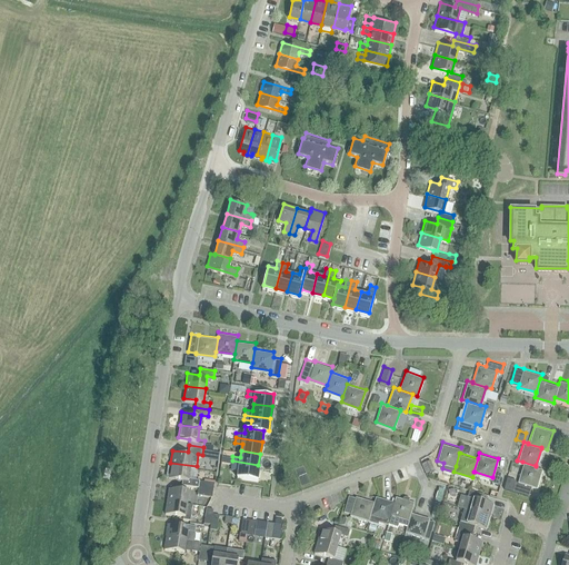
[(435,468),(429,457),(421,461),(426,472),(435,468)]
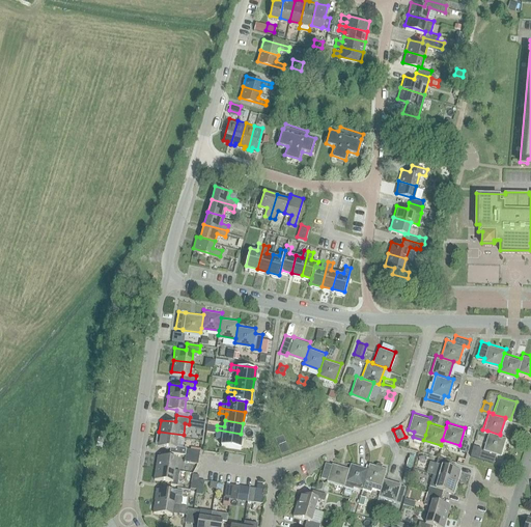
[(529,432),(520,428),(516,438),(527,441),(529,432)]
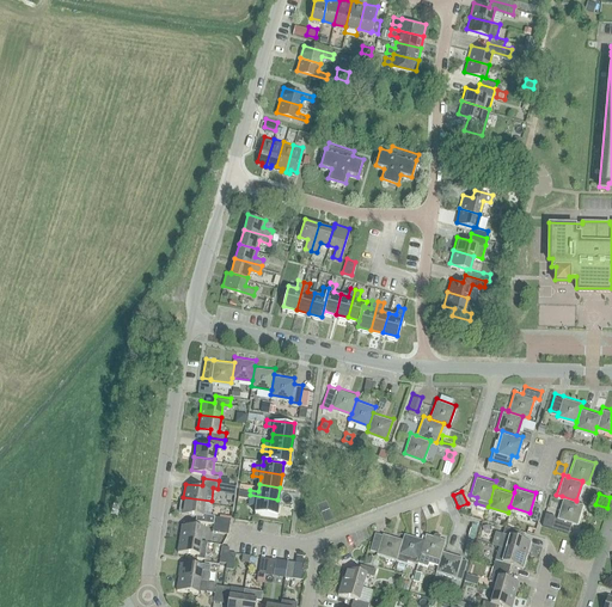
[(275,513),(277,500),(250,495),(249,501),(257,502),(256,510),(275,513)]
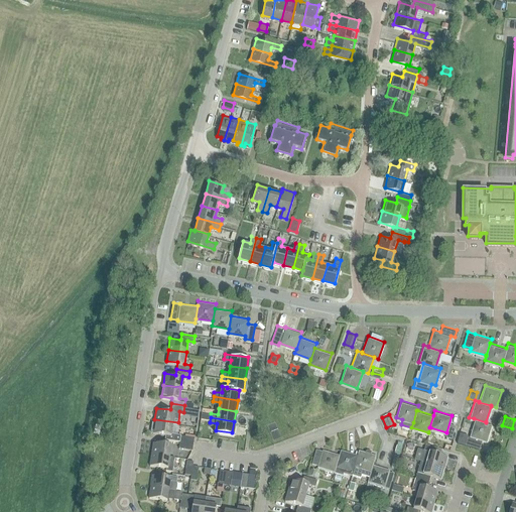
[(474,418),(469,435),(486,440),(491,423),(486,421),(486,422),(474,418)]
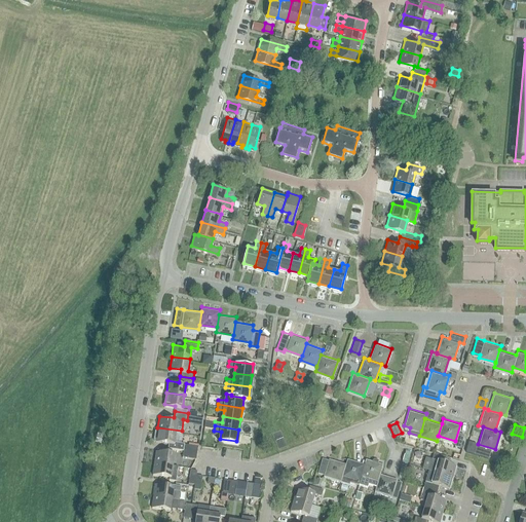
[(182,432),(182,431),(157,427),(157,429),(155,429),(154,438),(156,438),(156,439),(168,441),(168,446),(183,448),(197,450),(198,443),(197,443),(174,440),(176,431),(182,432)]
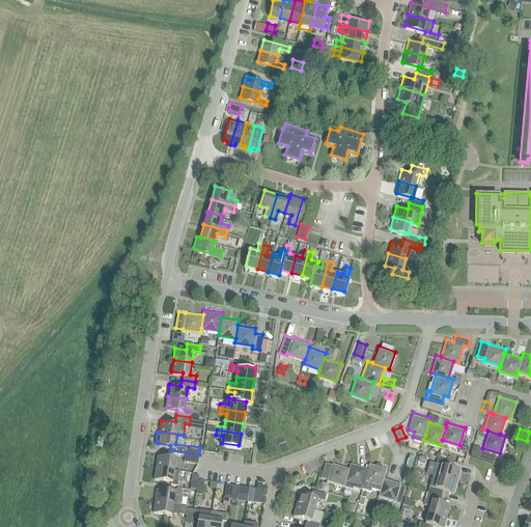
[(473,443),(470,453),(478,455),(481,445),(473,443)]
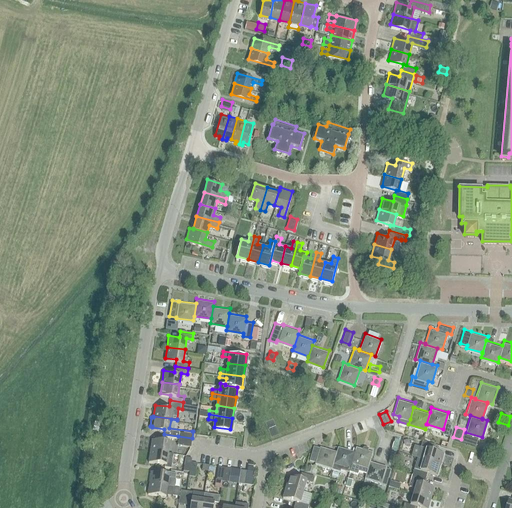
[(152,437),(150,448),(173,451),(168,450),(170,439),(152,437)]
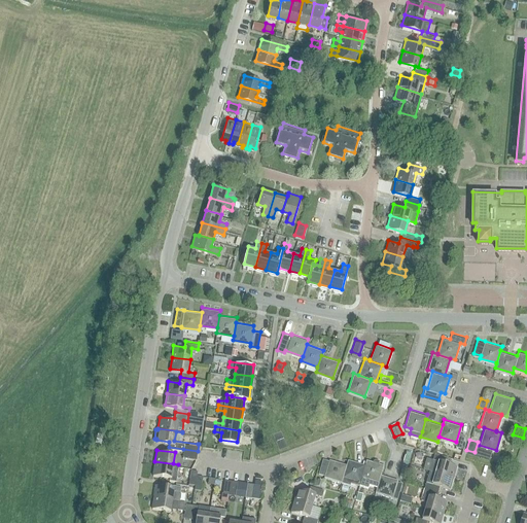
[(438,459),(435,469),(453,476),(457,464),(446,460),(448,454),(434,450),(432,457),(438,459)]
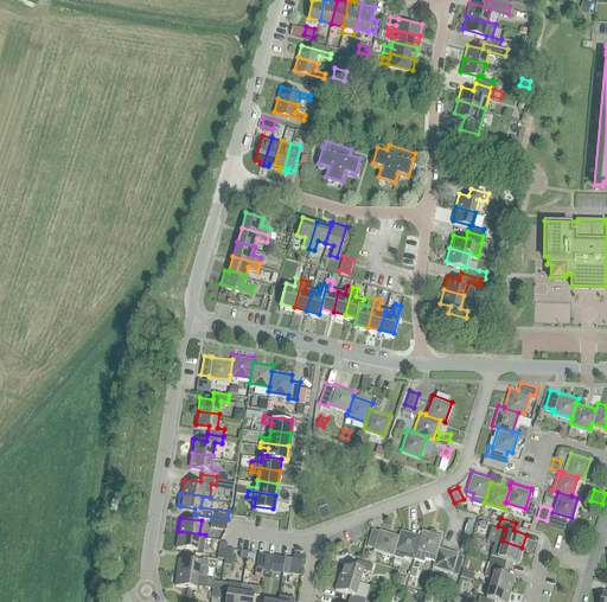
[(400,533),(379,527),(379,529),(372,526),(368,543),(375,544),(374,546),(394,552),(400,533)]
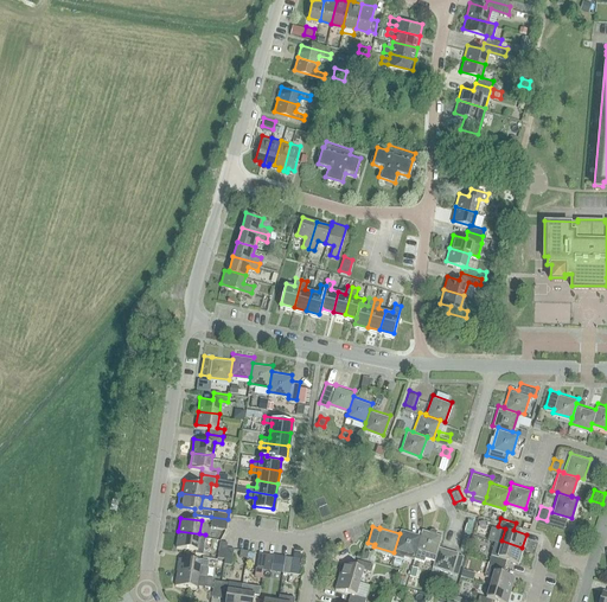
[(422,527),(420,532),(421,533),(416,548),(415,552),(414,555),(423,557),(425,555),(434,557),(435,552),(436,552),(439,544),(442,533),(435,531),(436,527),(433,526),(429,527),(429,530),(422,527)]
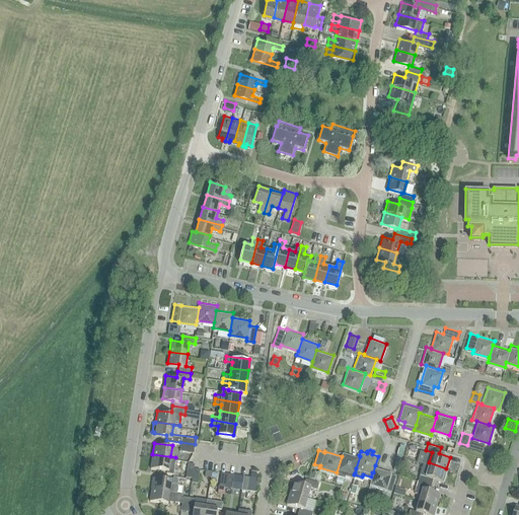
[(355,472),(356,468),(360,456),(359,455),(343,451),(342,456),(337,472),(345,474),(346,470),(355,472)]
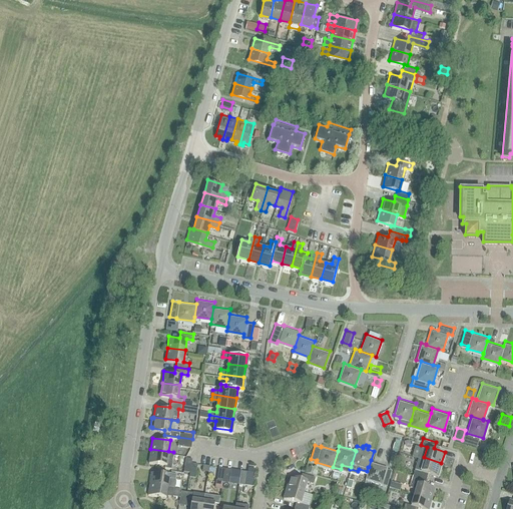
[(171,466),(173,452),(150,449),(149,460),(165,463),(164,465),(171,466)]
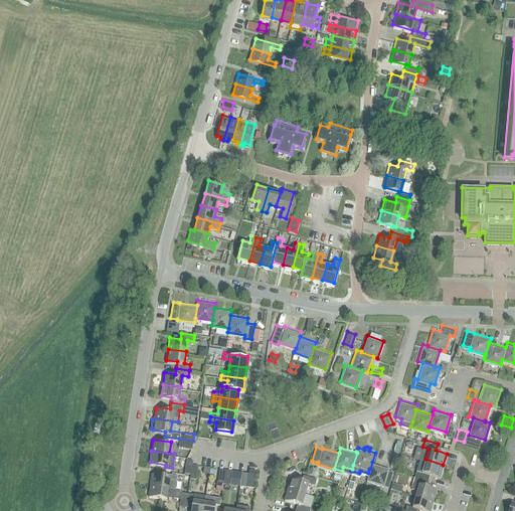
[(405,453),(400,452),(396,463),(401,464),(405,453)]
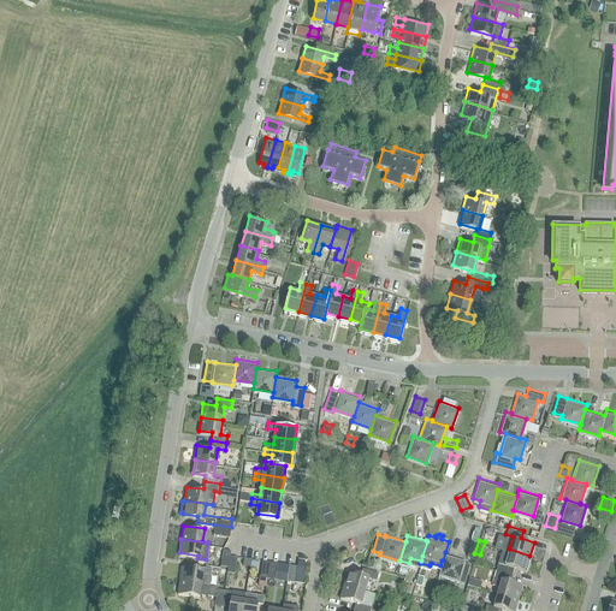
[(220,562),(227,563),(230,552),(230,547),(223,546),(220,562)]
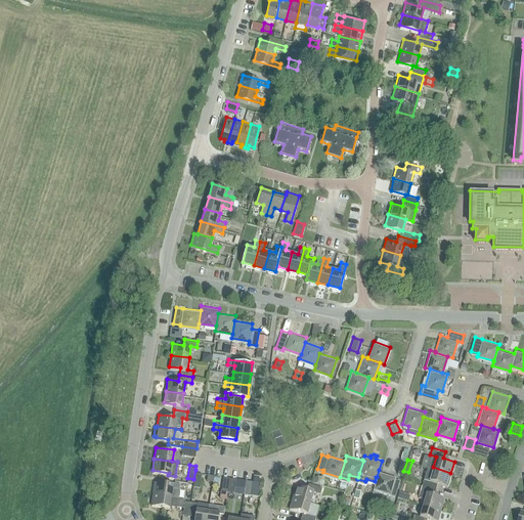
[(447,484),(450,473),(433,467),(433,468),(427,466),(422,482),(435,486),(437,481),(447,484)]
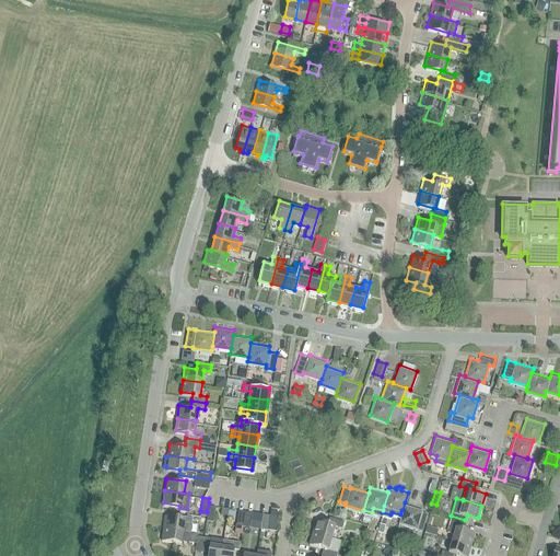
[(209,502),(207,512),(207,518),(213,519),(216,504),(209,502)]
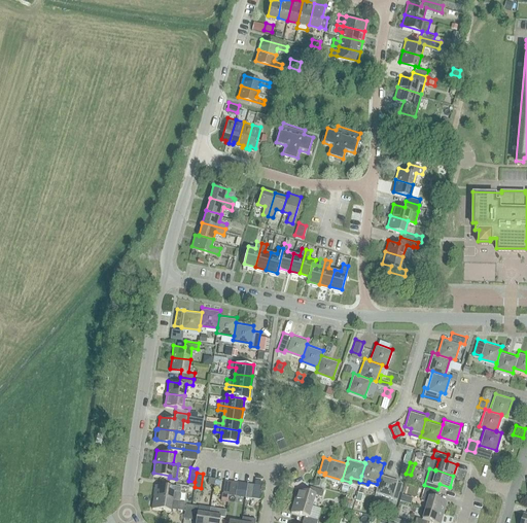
[(397,478),(381,473),(379,480),(378,480),(377,484),(376,490),(392,495),(397,478)]
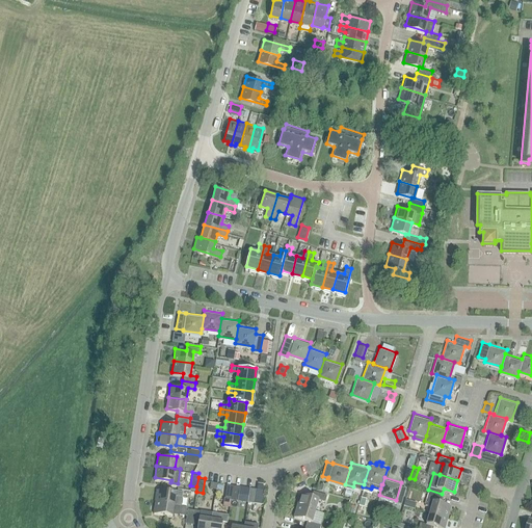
[(239,484),(233,483),(231,497),(237,498),(239,484)]
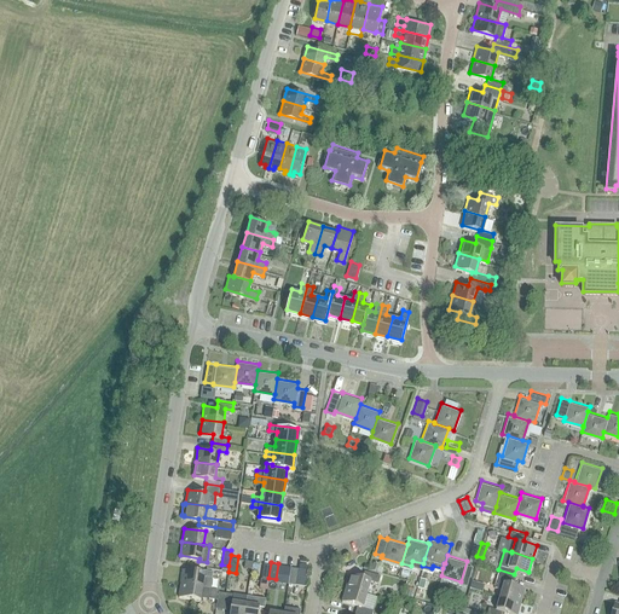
[(299,566),(290,565),(288,580),(296,581),(299,566)]
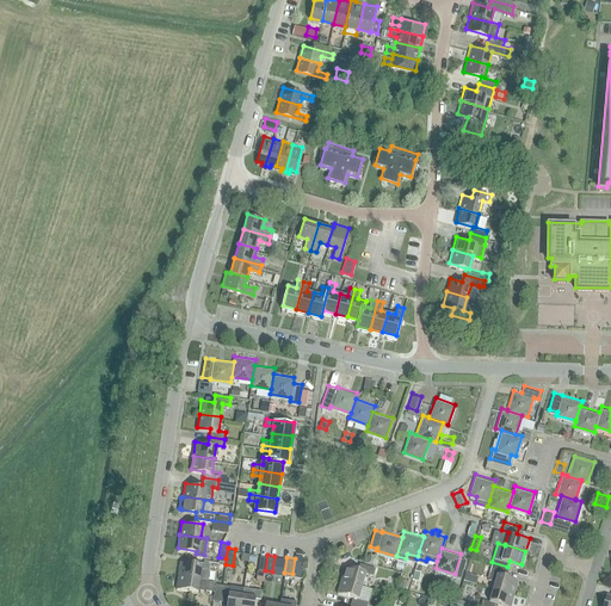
[(180,560),(179,573),(204,576),(205,568),(209,569),(210,562),(199,561),(199,563),(180,560)]
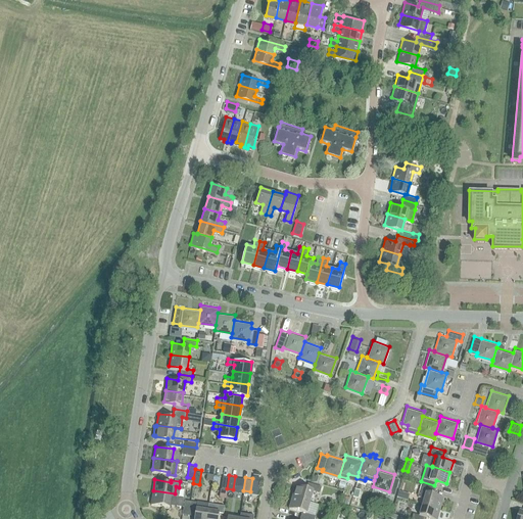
[(258,491),(260,480),(253,479),(251,490),(258,491)]
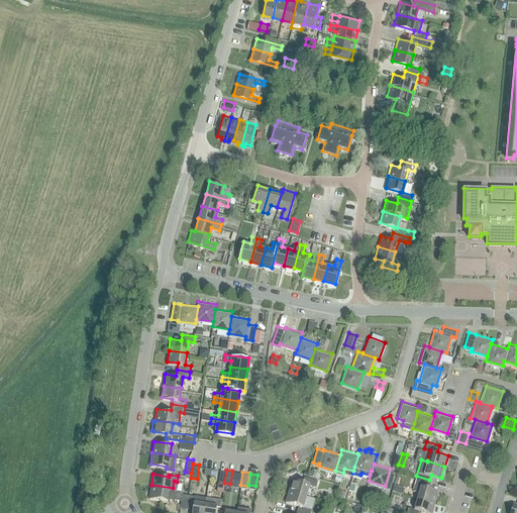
[(293,478),(290,489),(306,494),(309,483),(316,485),(317,478),(305,475),(303,481),(293,478)]
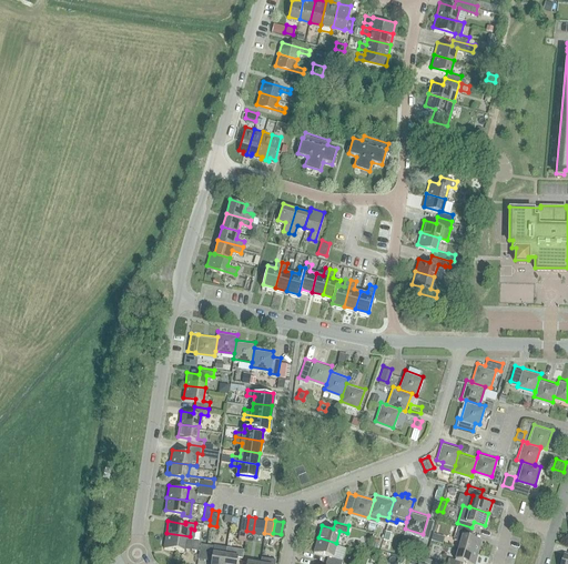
[(460,539),(458,544),(477,550),(482,537),(469,534),(472,527),(457,523),(453,536),(460,539)]
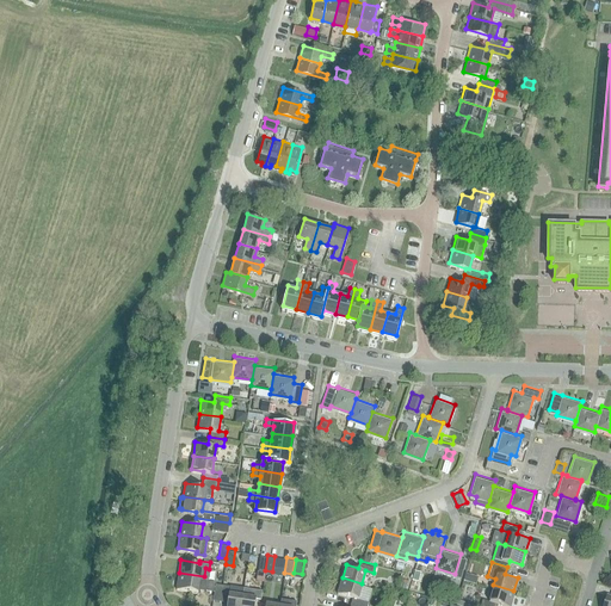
[(408,573),(402,572),(399,582),(406,585),(408,573)]
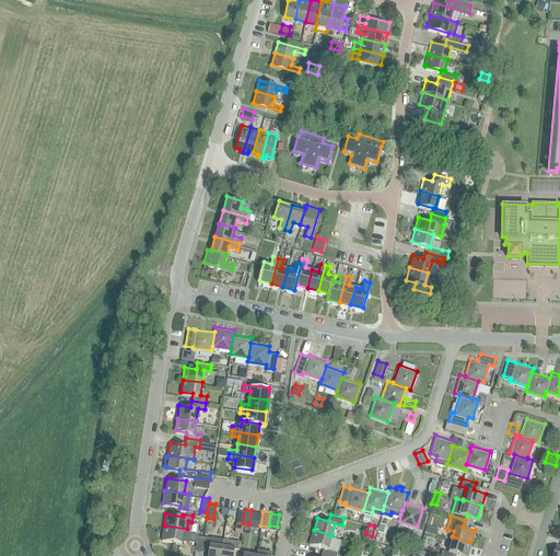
[(205,534),(197,533),(198,531),(187,530),(187,529),(164,525),(162,537),(181,541),(182,537),(196,540),(195,548),(202,549),(205,534)]
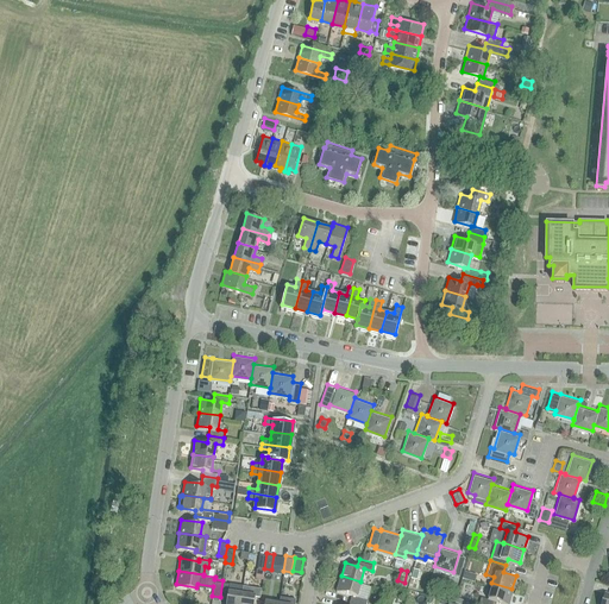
[(357,595),(360,582),(341,576),(337,589),(352,592),(350,599),(364,603),(366,597),(357,595)]
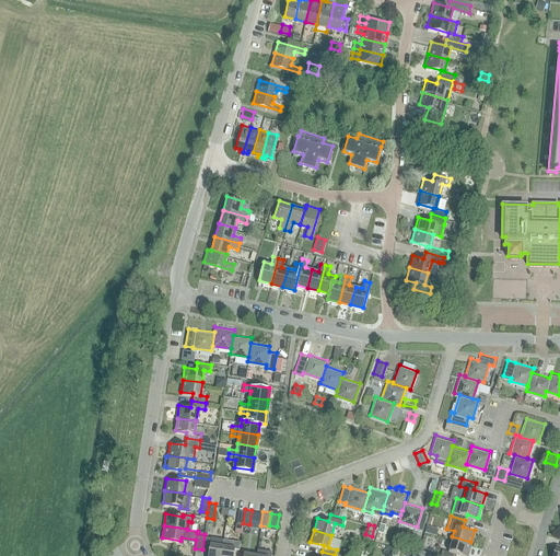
[(211,535),(205,534),(202,549),(208,551),(207,555),(220,555),(223,536),(211,535)]
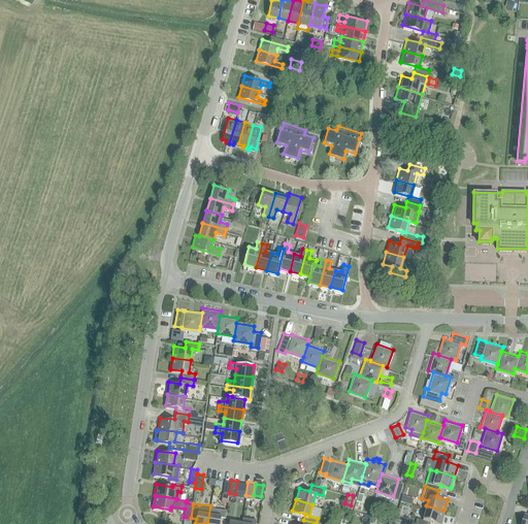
[(219,523),(221,516),(225,516),(227,509),(210,505),(207,523),(219,523)]
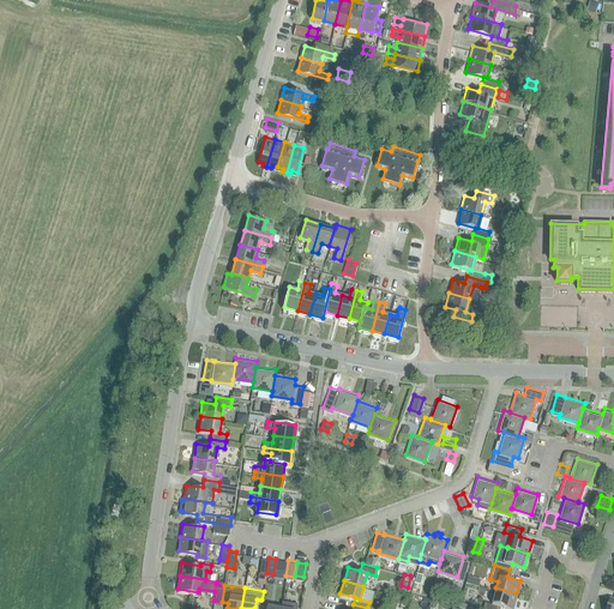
[(512,607),(516,594),(495,588),(492,601),(485,598),(482,606),(486,607),(485,608),(498,608),(500,603),(512,607)]
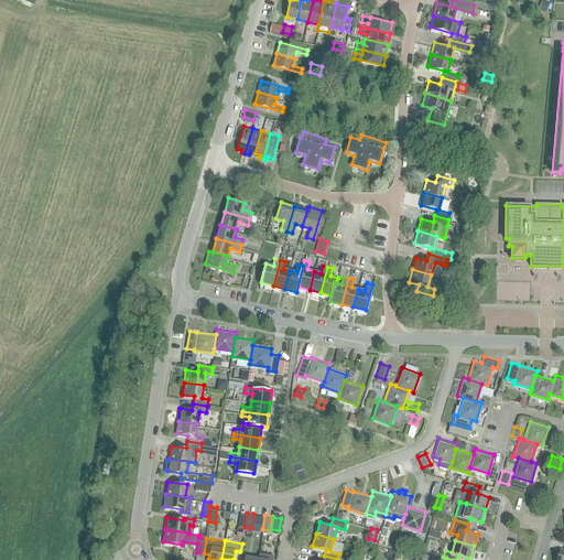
[(245,559),(258,559),(260,550),(259,550),(258,558),(246,556),(245,559)]
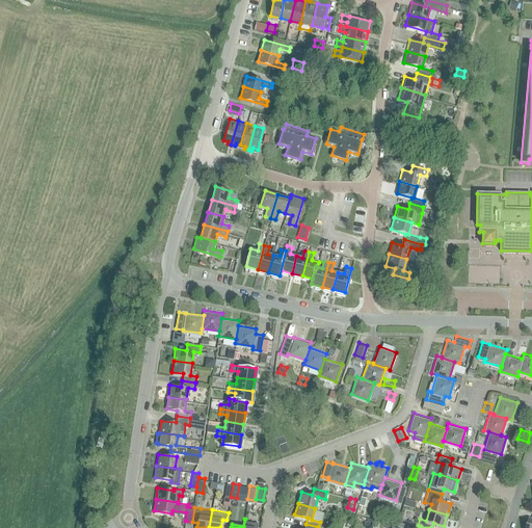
[(258,521),(245,519),(243,527),(255,527),(257,527),(258,521)]
